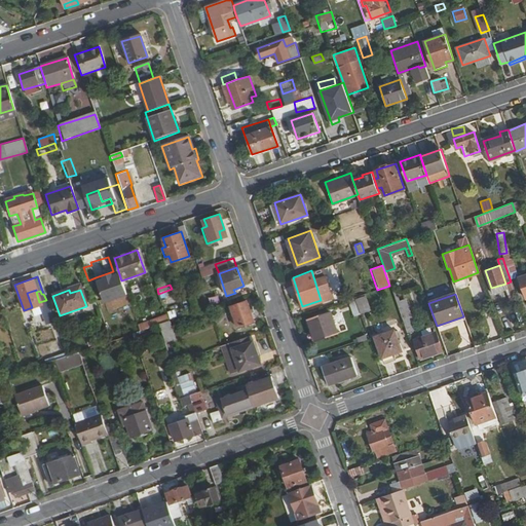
[(352,316),(370,310),(365,295),(347,300),(352,316)]
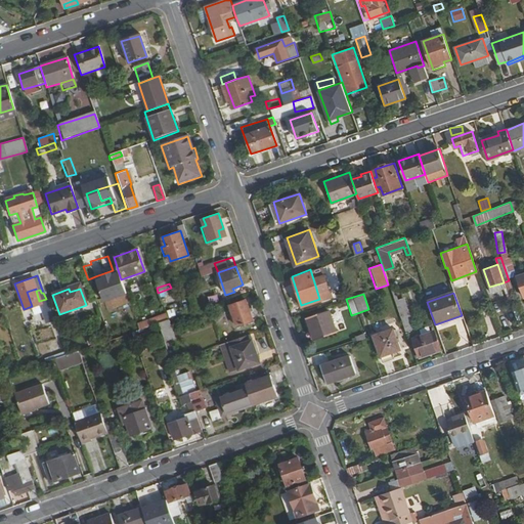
[(40,308),(45,322),(53,319),(46,299),(39,301),(41,307),(40,308)]
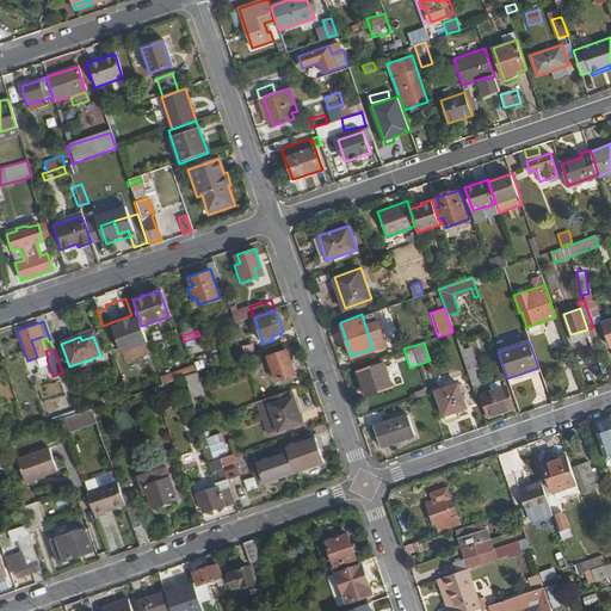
[(269,356),(277,381),(295,375),(287,350),(269,356)]
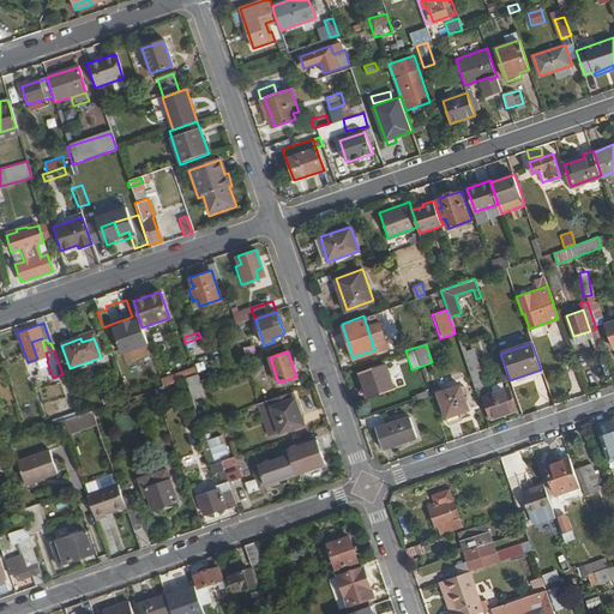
[(463,356),(474,390),(483,386),(471,353),(463,356)]
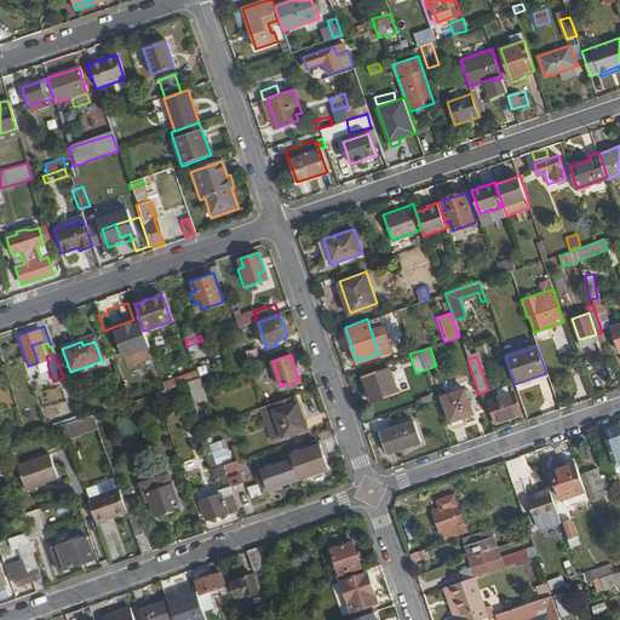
[(363,378),(372,403),(400,394),(391,368),(363,378)]
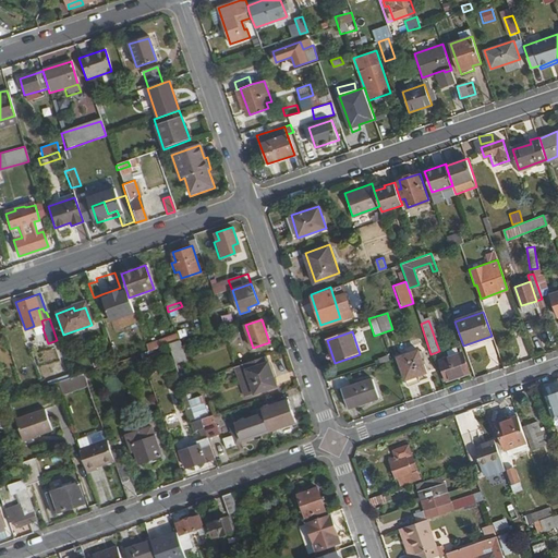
[(177,336),(146,346),(148,351),(168,344),(179,341),(177,336)]
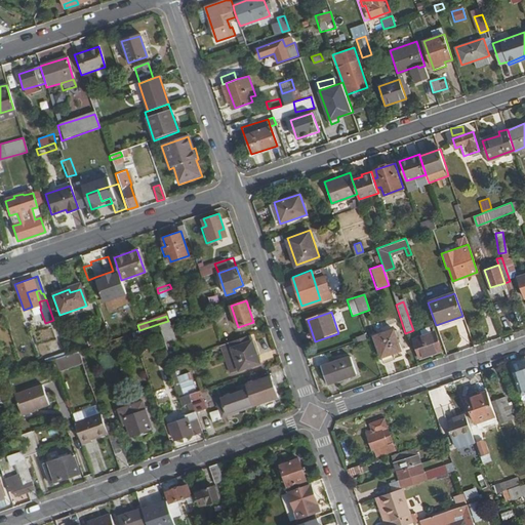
[(158,324),(160,330),(170,327),(168,321),(158,324)]
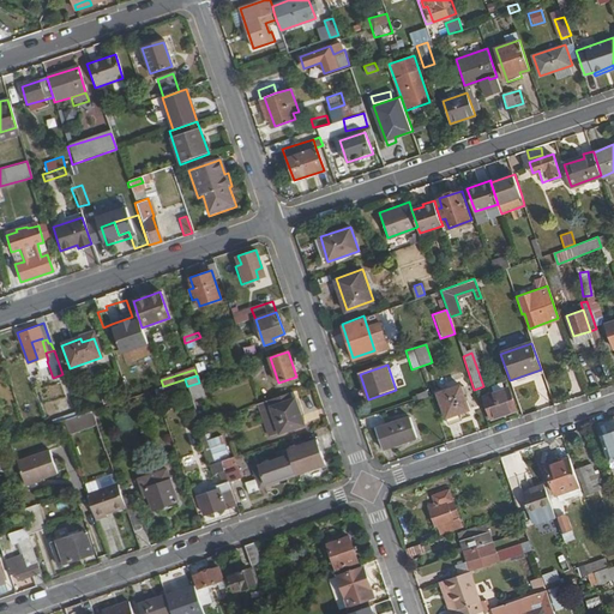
[(148,378),(132,383),(134,387),(138,387),(139,391),(150,387),(148,378)]
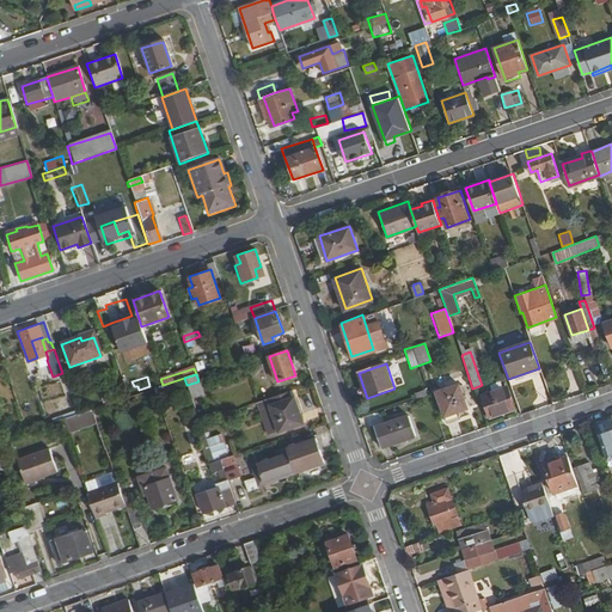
[(435,393),(444,417),(466,410),(458,385),(435,393)]
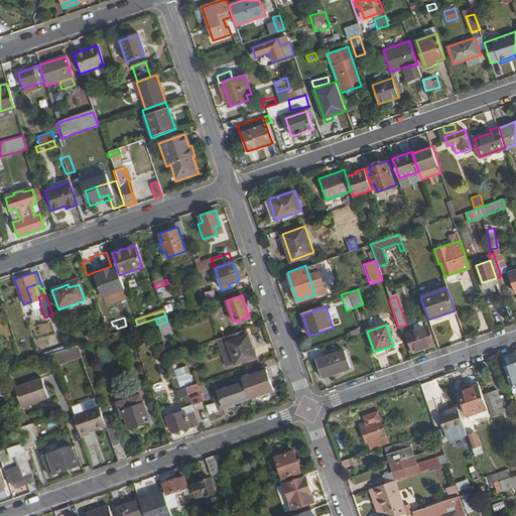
[(406,335),(412,352),(432,345),(427,327),(406,335)]
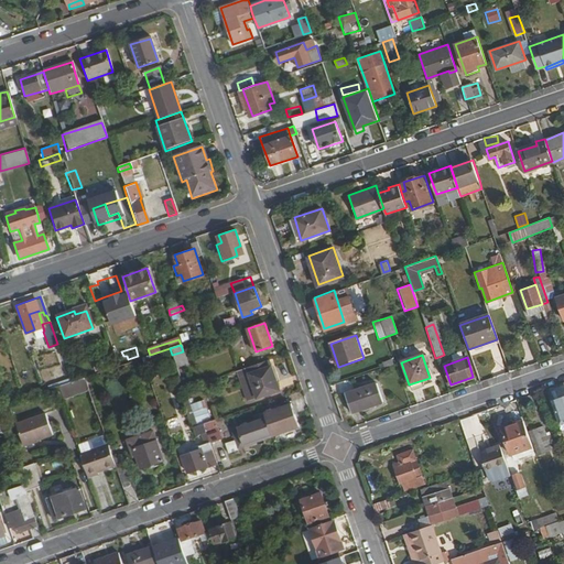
[(243,376),(252,400),(279,390),(271,367),(270,367),(268,361),(237,372),(238,378),(243,376)]
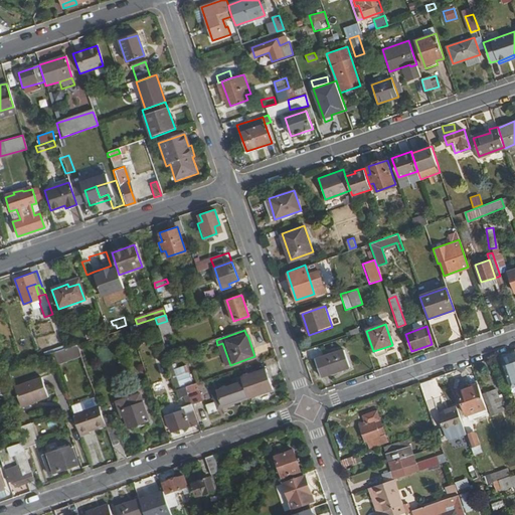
[(80,356),(76,345),(65,349),(69,359),(80,356)]
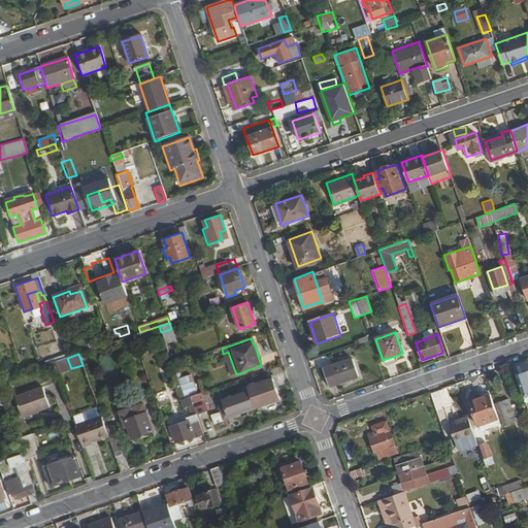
[(323,369),(330,387),(360,376),(353,358),(323,369)]
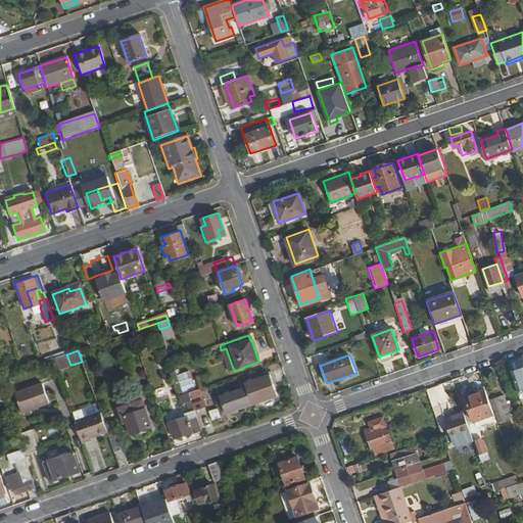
[(512,371),(519,392),(522,390),(522,367),(515,370),(511,359),(505,362),(509,373),(512,371)]
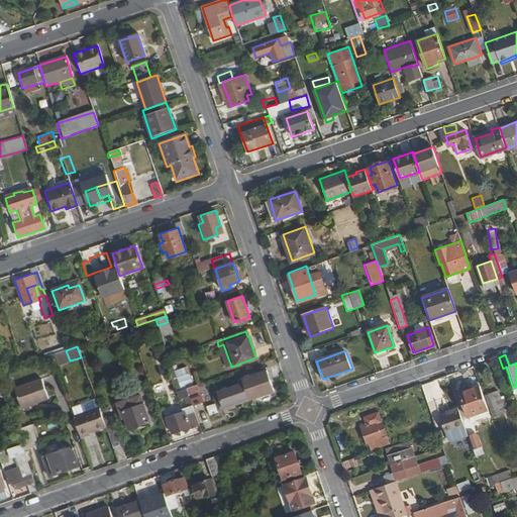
[(243,384),(248,397),(249,400),(274,392),(267,371),(242,379),(243,384)]
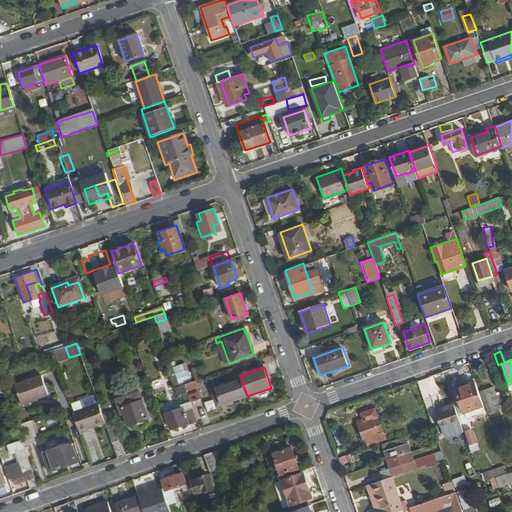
[(13,384),(20,404),(46,395),(40,375),(13,384)]
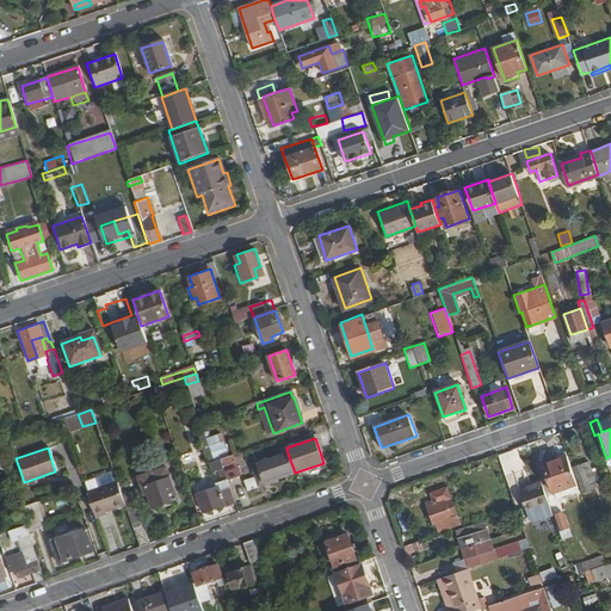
[(285,448),(254,458),(263,482),(283,475),(284,476),(295,473),(294,469),(288,454),(287,448),(285,448)]
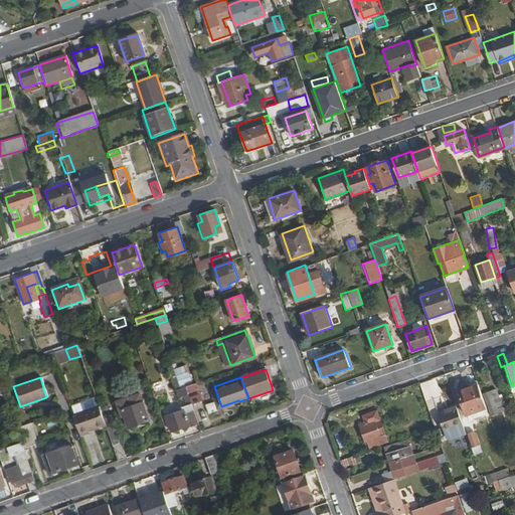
[(177,390),(180,397),(187,394),(187,393),(185,387),(180,389),(178,383),(175,385),(173,385),(175,391),(177,390)]
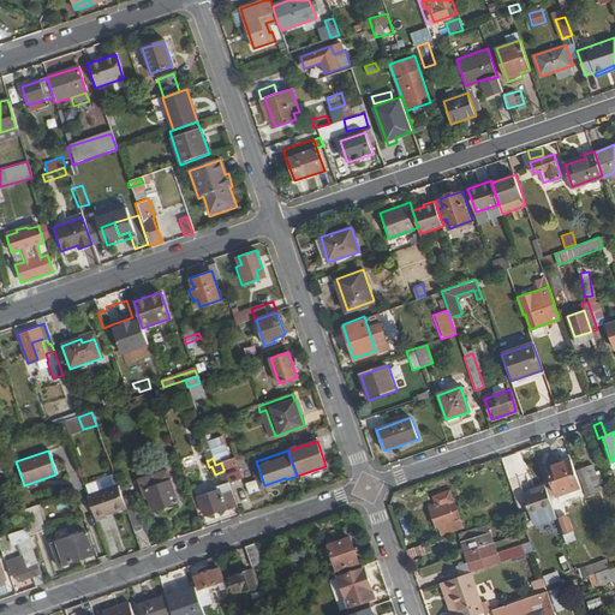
[(222,463),(225,470),(230,467),(237,466),(234,459),(224,461),(222,463)]
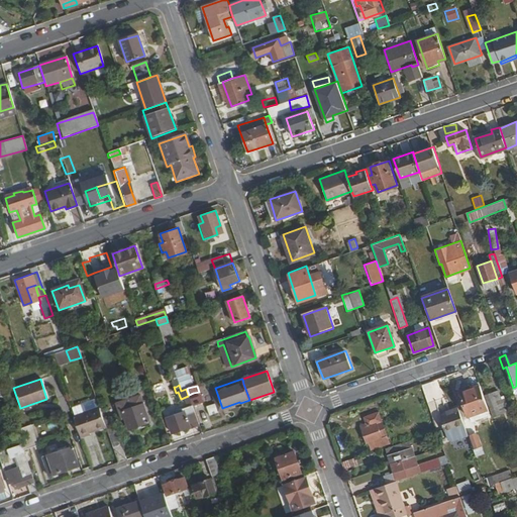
[(459,393),(468,417),(488,410),(479,387),(459,393)]
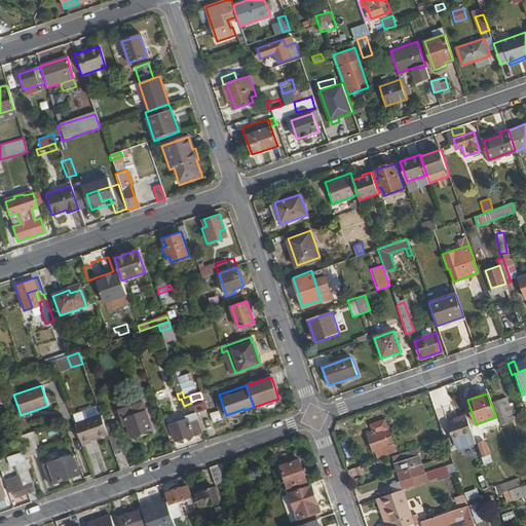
[(219,395),(215,397),(222,418),(245,410),(243,409),(226,415),(219,395)]
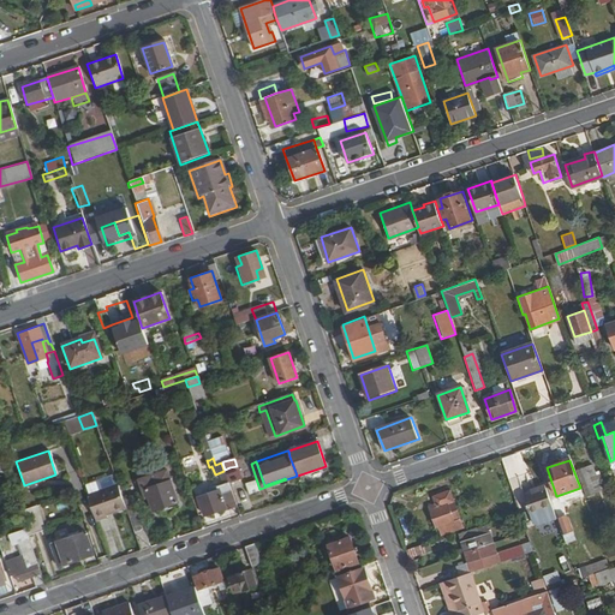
[(578,470),(586,495),(605,489),(599,475),(596,476),(592,464),(578,470)]
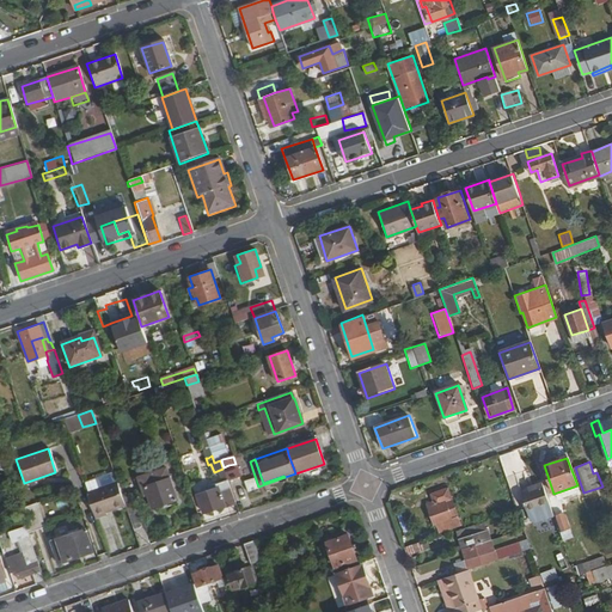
[(222,469),(227,481),(233,478),(228,465),(224,467),(222,467),(222,469)]
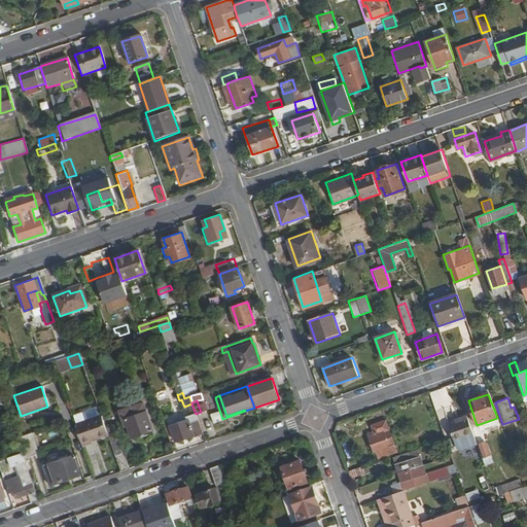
[(83,415),(86,422),(102,417),(99,410),(83,415)]
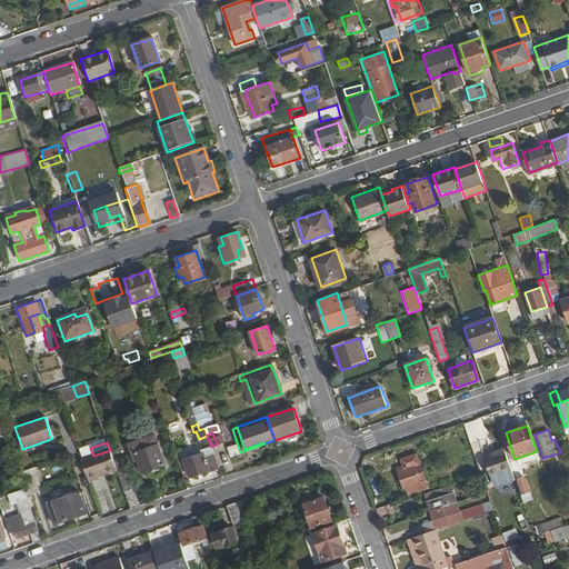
[(235,443),(227,446),(229,457),(238,455),(235,443)]
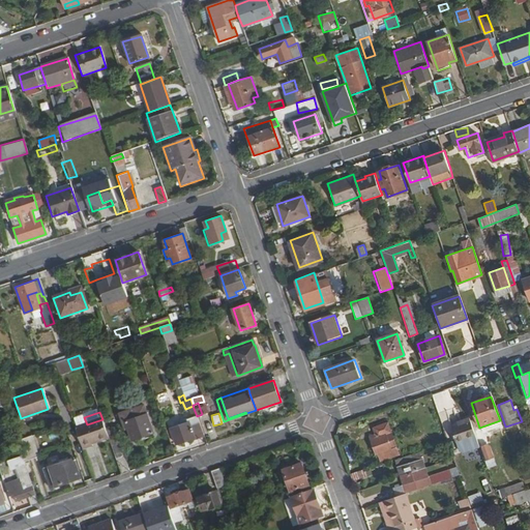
[(126,422),(128,429),(133,440),(153,433),(147,415),(126,422)]
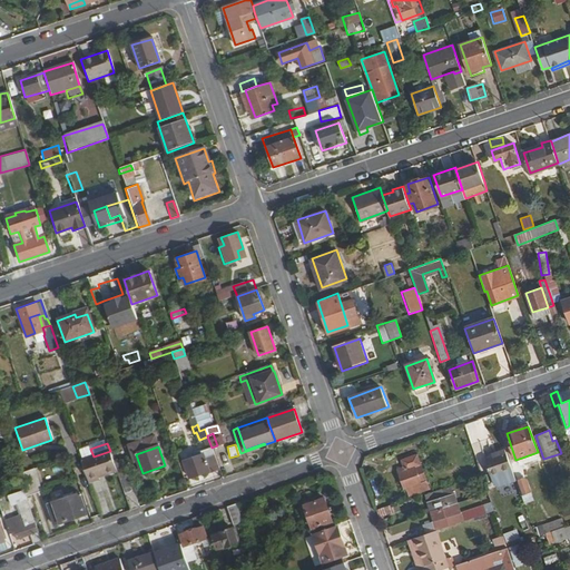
[(184,461),(189,478),(218,469),(212,448),(202,451),(203,454),(184,461)]
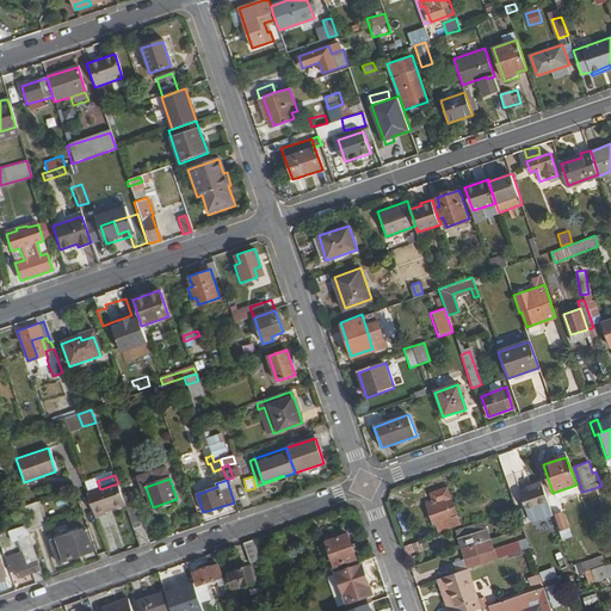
[(519,493),(525,511),(548,504),(541,482),(530,486),(531,489),(528,491),(519,493)]
